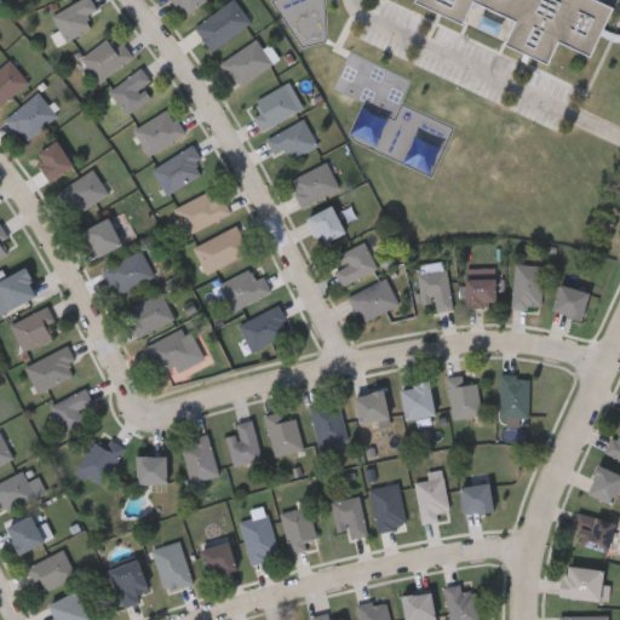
[(95,27),(69,42),(53,16),(80,0),(92,0),(98,10),(87,16),(95,27)]
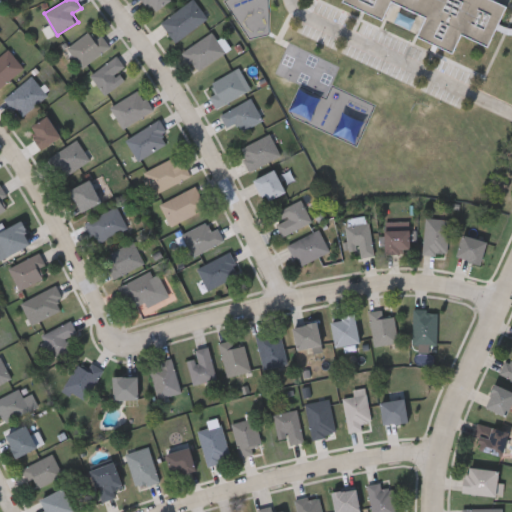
[(143,0),(170,0),(171,1),(152,13),(143,0)]
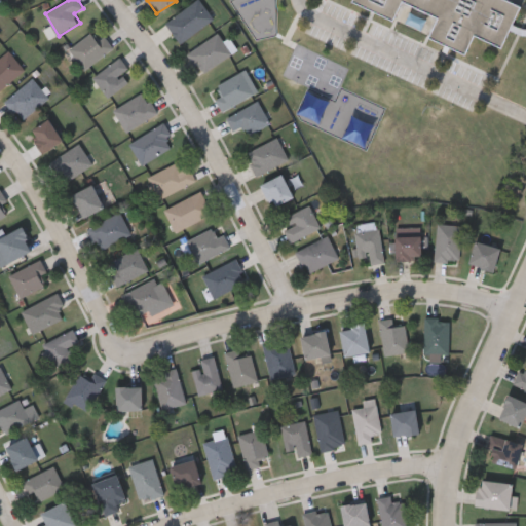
[(199,0),(214,20),(181,43),(166,24),(197,0),(199,0)]
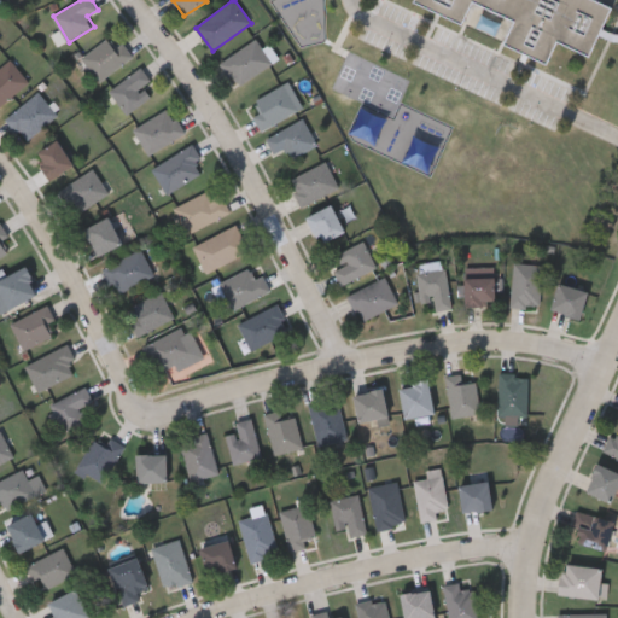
[(598,0),(613,7),(590,57),(559,41),(548,64),(505,44),(516,21),(474,0),(462,24),(413,1),(413,0),(598,0)]
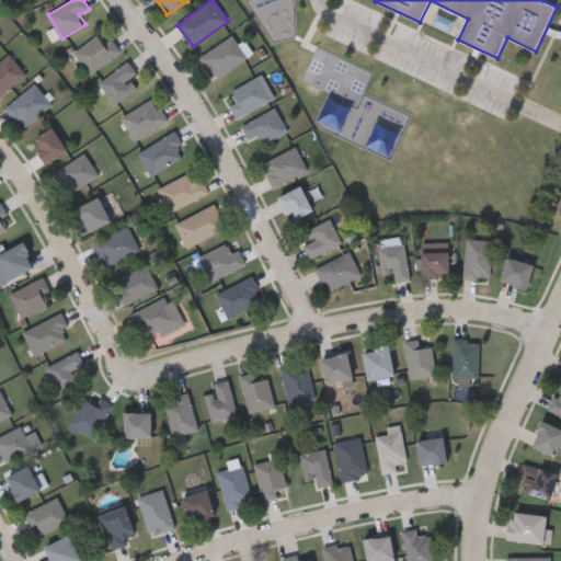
[(248,60),(214,79),(201,56),(235,36),(248,60)]
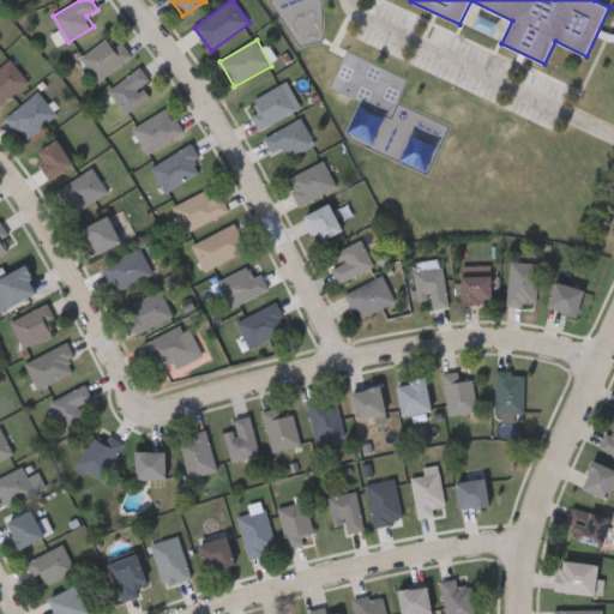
[(83,53),(109,41),(113,47),(125,42),(133,61),(95,79),(83,53)]
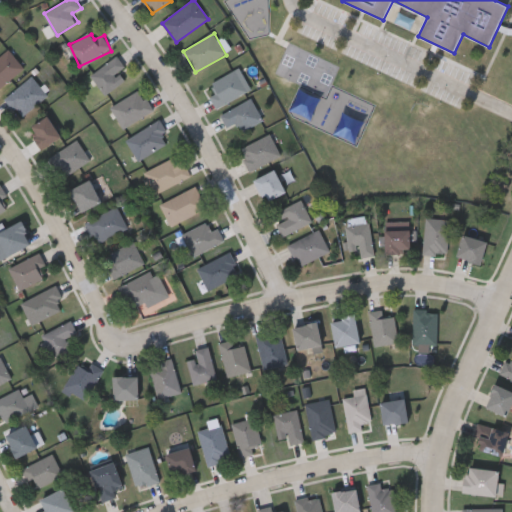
[(0,57),(9,50),(25,69),(0,90),(0,57)]
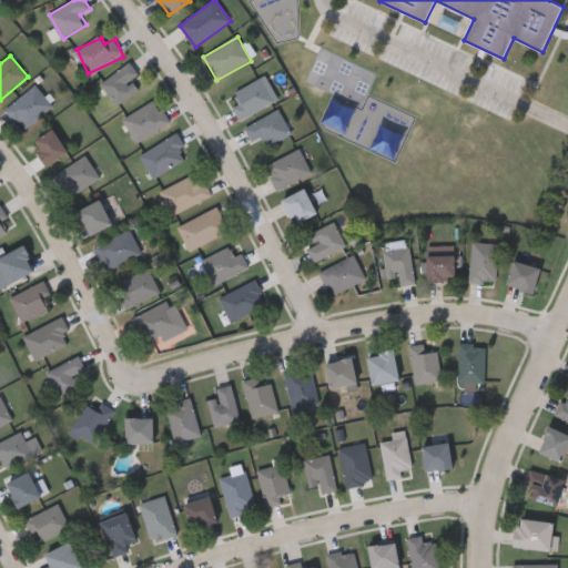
[(140,74),(132,80),(139,90),(118,105),(101,83),(130,61),(140,74)]
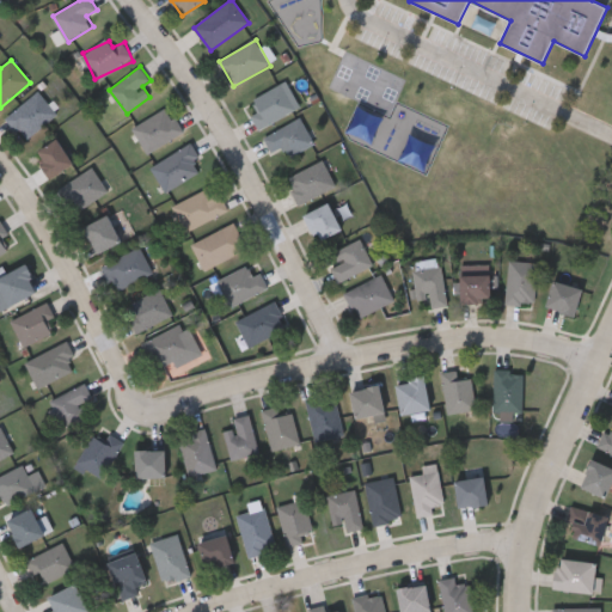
[(301,108),(259,130),(246,105),(287,83),(301,108)]
